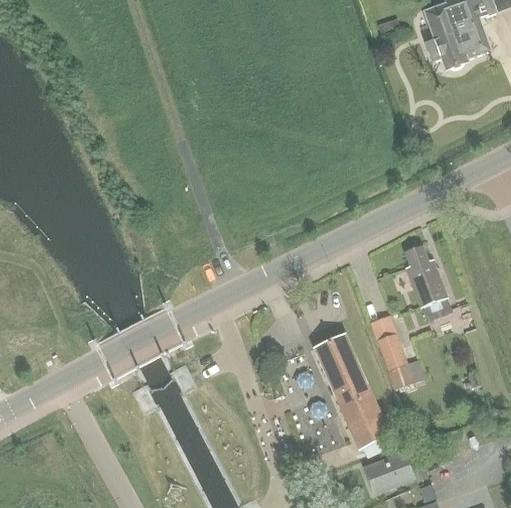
[(480,17),(510,5),(510,0),(454,0),(454,1),(426,12),(436,39),(427,42),(433,60),(442,57),(446,69),(468,60),(467,57),(492,47),(480,17)]
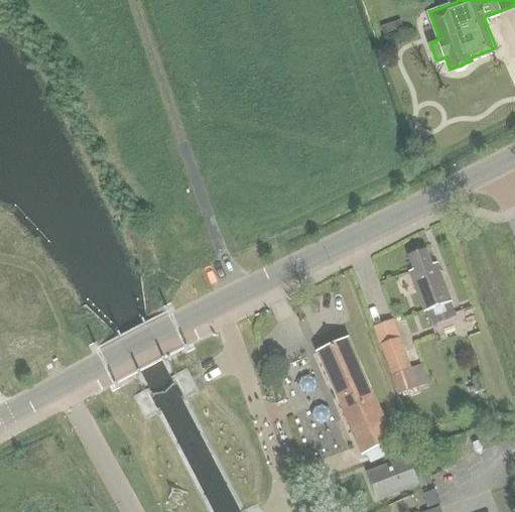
[(400,18),(381,24),(383,32),(403,25),(400,18)]
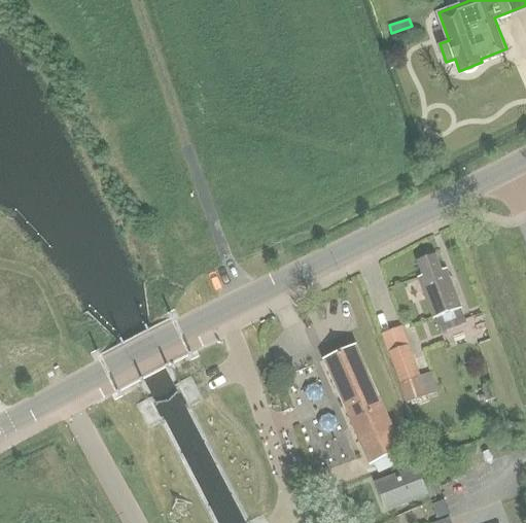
[(435,250),(415,258),(420,272),(416,273),(432,316),(461,305),(449,272),(445,273),(442,268),(435,250)]
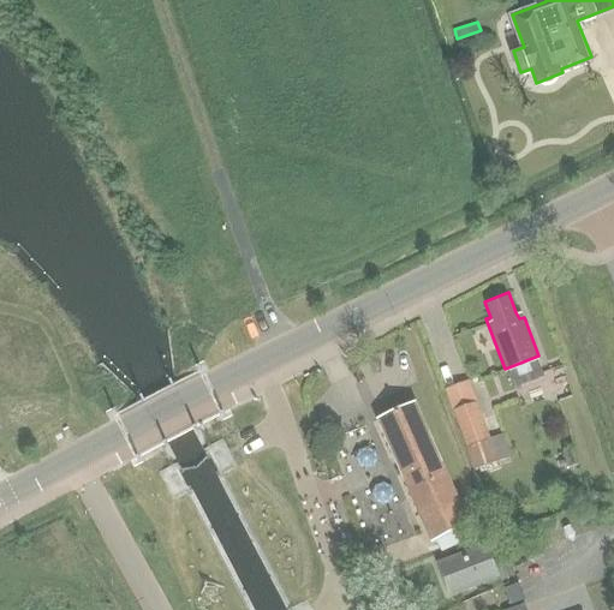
[(431,539),(470,522),(415,396),(376,413),(431,539)]
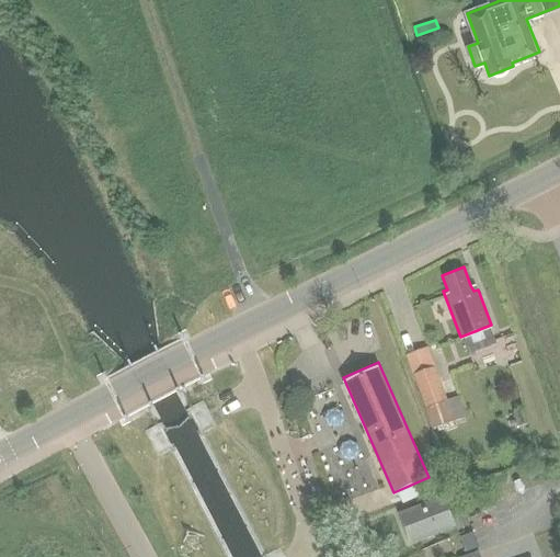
[(433,427),(454,419),(449,405),(446,396),(434,362),(412,370),(424,404),(433,427)]
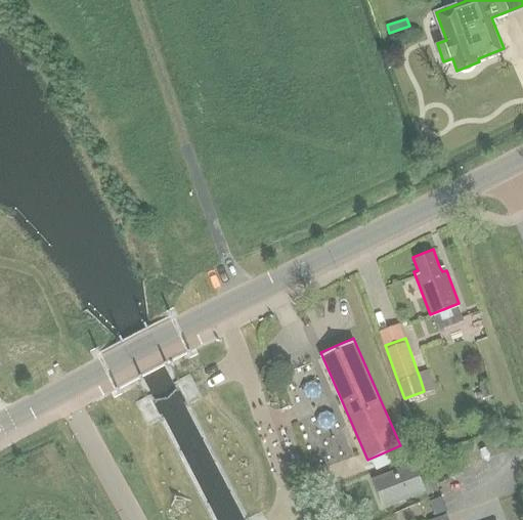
[(488,380),(479,383),(482,394),(483,396),(492,393),(488,380)]
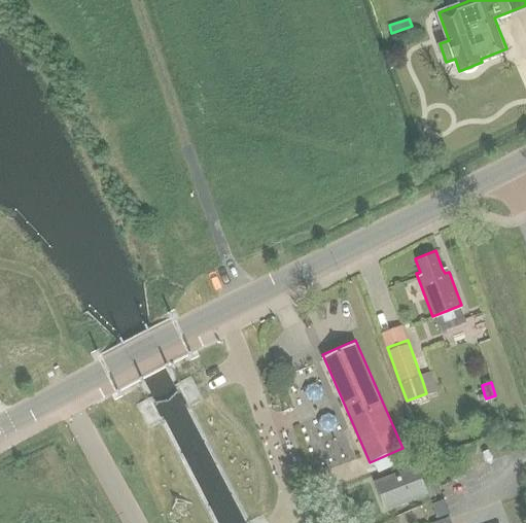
[(417,465),(376,481),(385,507),(426,491),(417,465)]
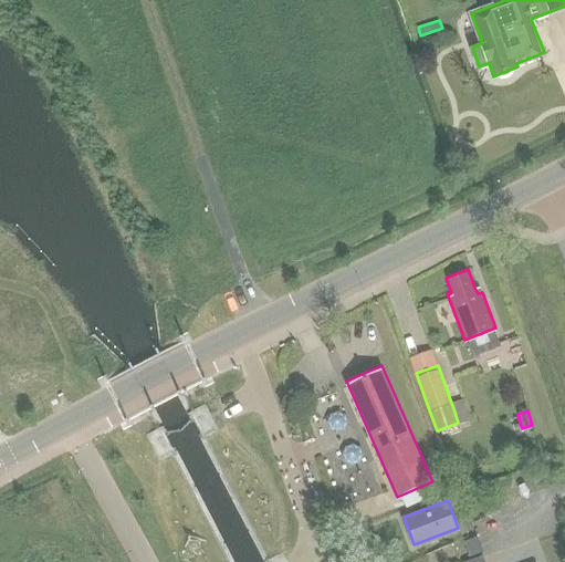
[(477,536),(477,534),(464,539),(470,555),(482,551),(477,536)]
